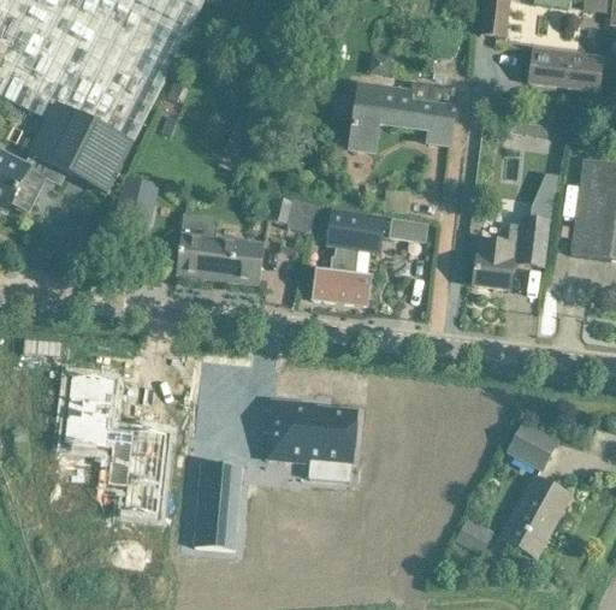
[(107,191),(132,141),(202,0),(0,0),(0,95),(47,118),(30,153),(107,191)]
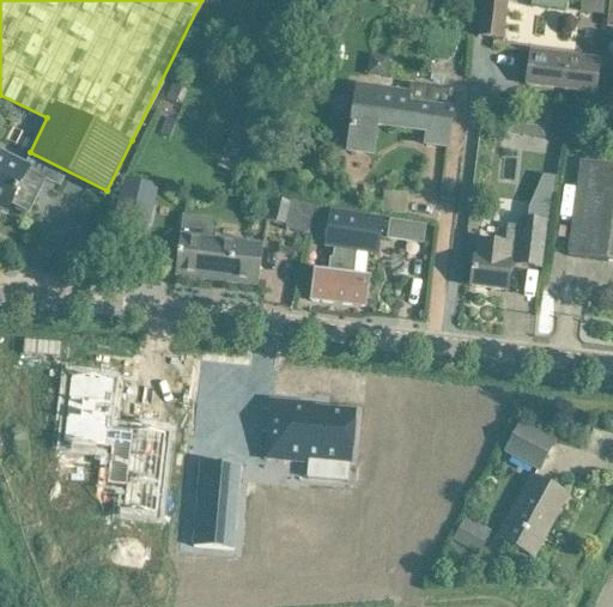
[(481,0),(477,34),(503,36),(508,0),(481,0)]
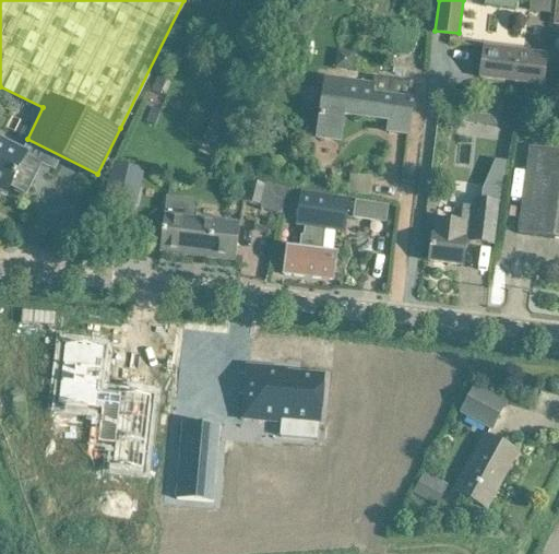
[(545,51),(506,47),(484,44),(479,73),(501,77),(542,82),(545,51)]
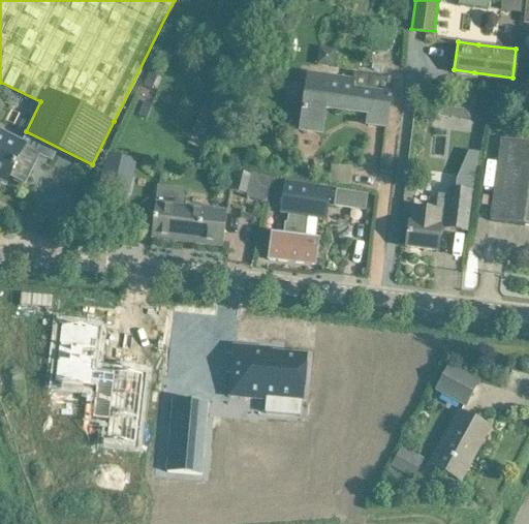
[(353,70),(352,76),(307,70),(299,126),(320,129),(324,105),(368,112),(367,122),(386,124),(391,92),(389,92),(391,74),(353,70)]
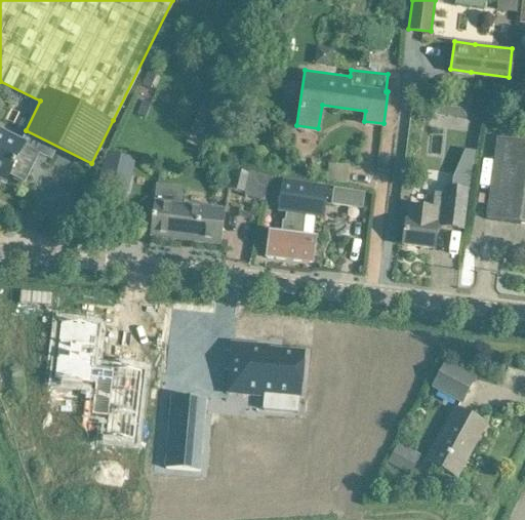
[(204,98),(192,129),(207,135),(219,105),(204,98)]
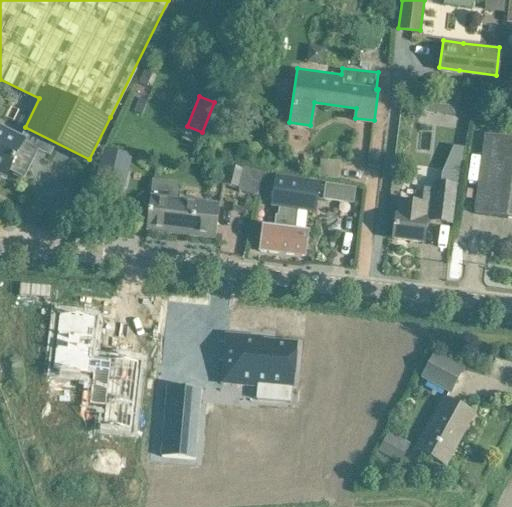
[(431,111),(468,113),(468,103),(432,101),(431,111)]
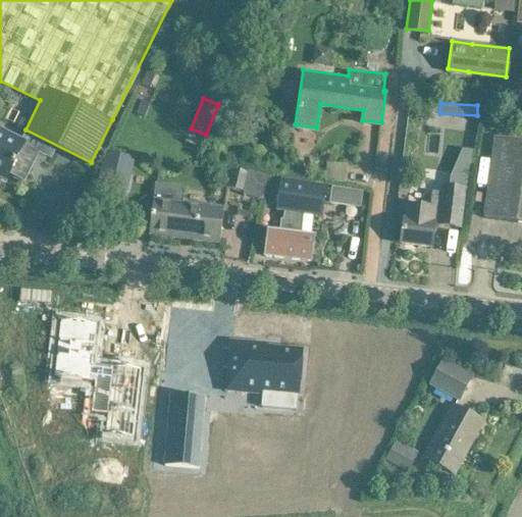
[(0,126),(0,172),(6,176),(24,140),(6,131),(0,126)]
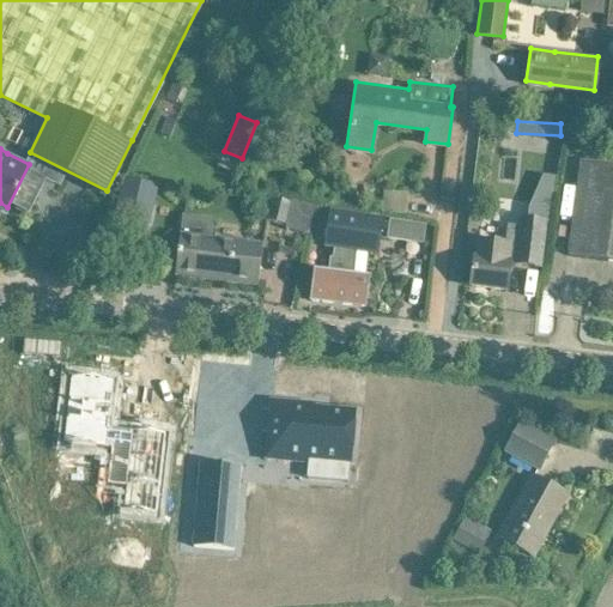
[(548,219),(554,184),(559,156),(551,155),(528,206),(527,216),(519,214),(517,223),(507,222),(504,241),(477,237),(475,255),(473,254),(471,281),(507,286),(510,260),(540,263),(545,219),(548,219)]
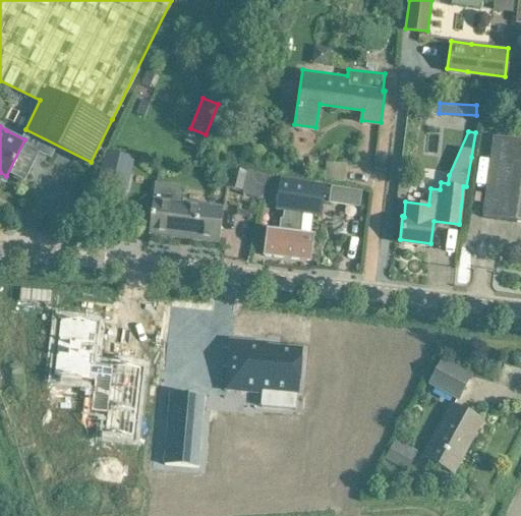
[(520,136),(494,133),(485,193),(482,214),(520,219),(520,136)]
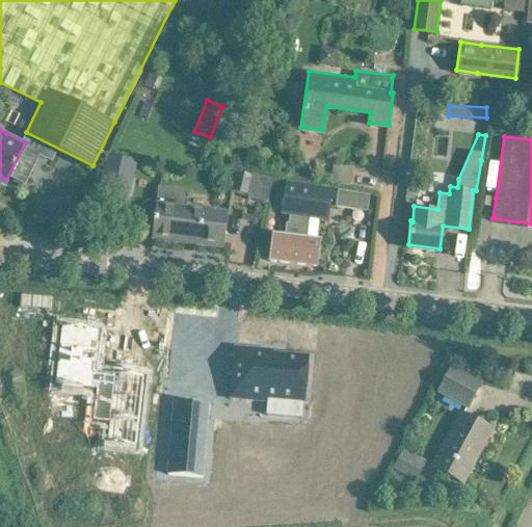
[(108,153),(101,188),(120,192),(127,157),(108,153)]
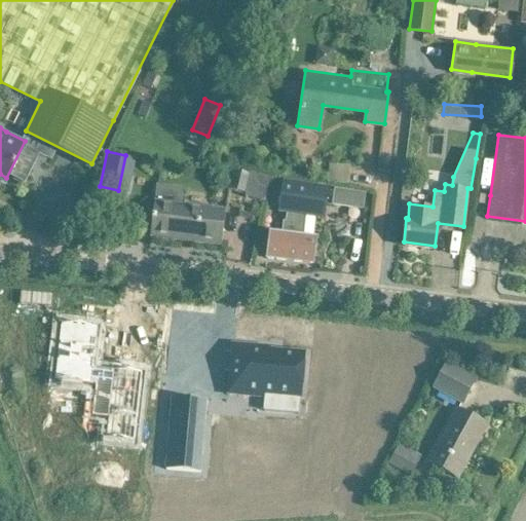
[(330,160),(328,179),(348,181),(350,163),(330,160)]
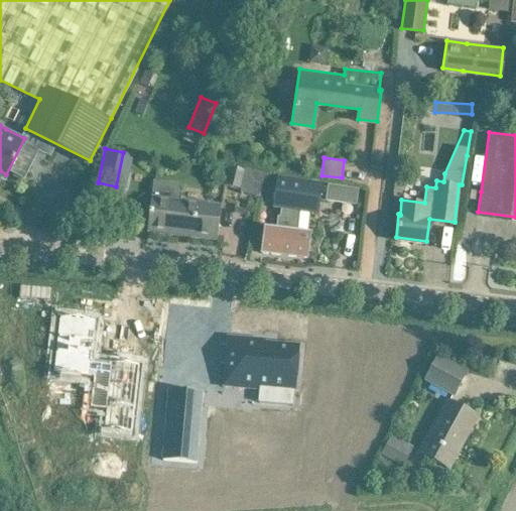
[(243,168),(227,164),(223,184),(239,187),(243,168)]
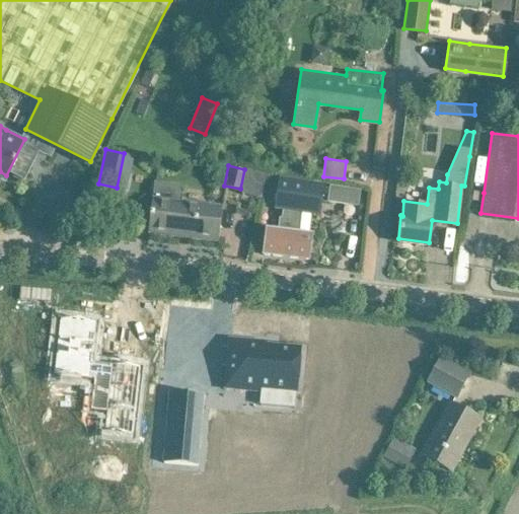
[(323,180),(278,175),(274,207),(282,207),(281,217),(279,216),(278,229),(266,227),(264,251),(308,257),(310,233),(299,231),(301,211),(320,213),(323,180)]
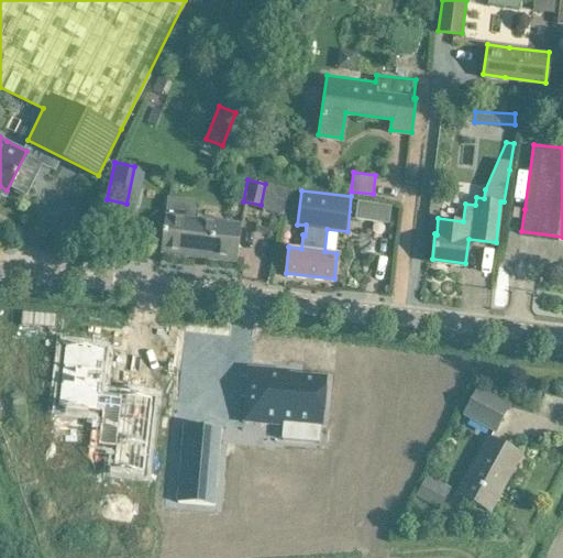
[(241,222),(165,214),(161,250),(236,260),(241,222)]
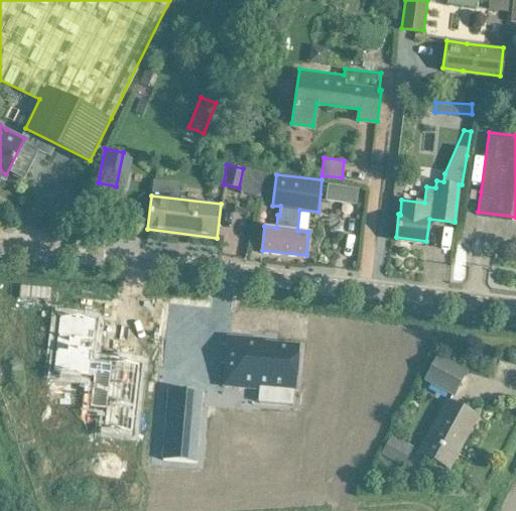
[(57,315),(51,384),(92,388),(90,405),(106,407),(105,427),(133,429),(139,361),(111,358),(110,361),(91,359),(94,318),(57,315)]
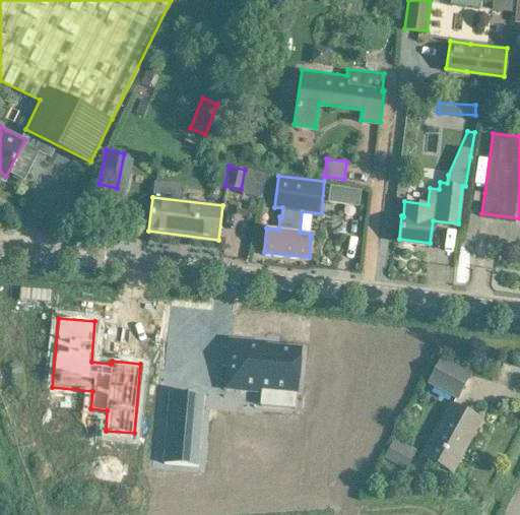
[(253,345),(249,387),(311,393),(315,351),(253,345)]
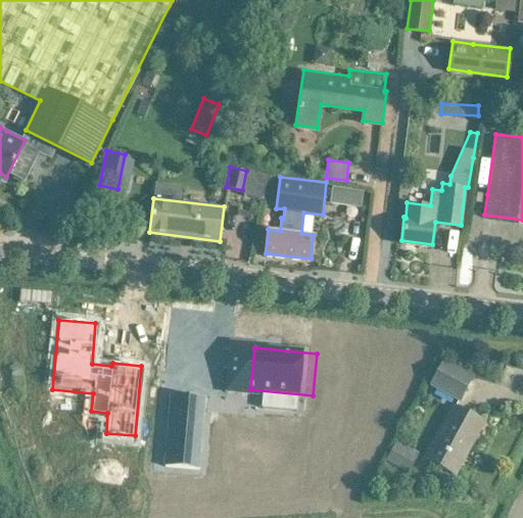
[(444,359),(431,383),(459,398),(472,374),(444,359)]
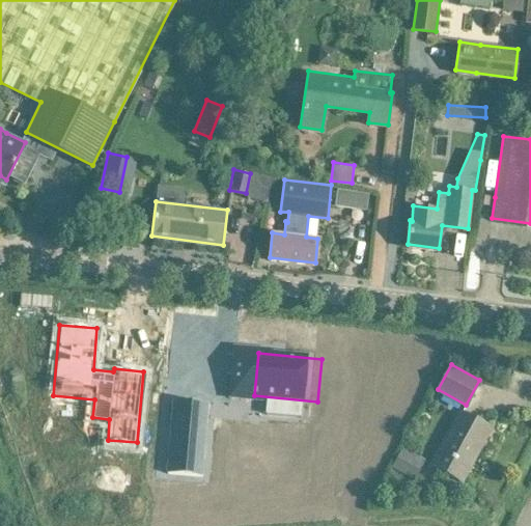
[(193,392),(188,451),(221,454),(225,395),(193,392)]
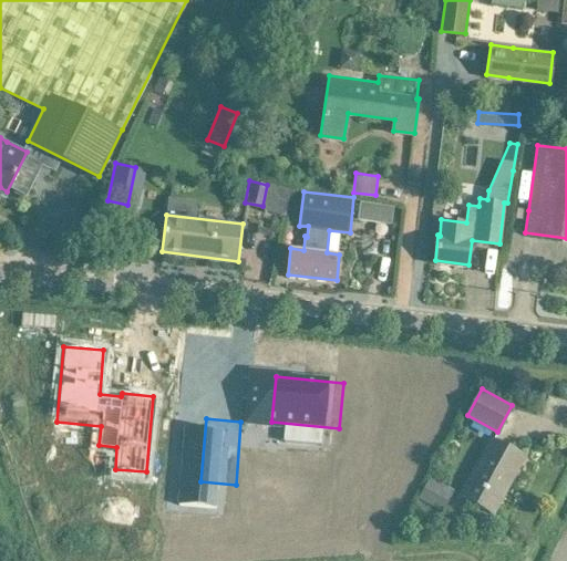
[(492,437),(482,457),(462,494),(493,511),(524,454),(492,437)]
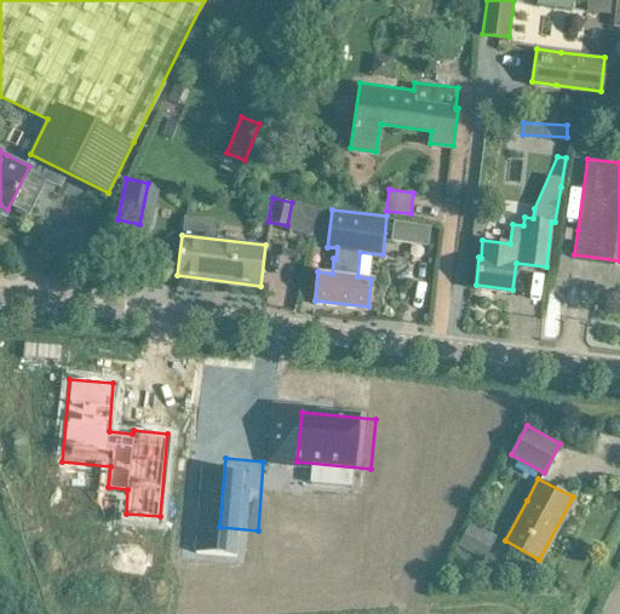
[(495,535),(470,521),(458,541),(483,556),(495,535)]
